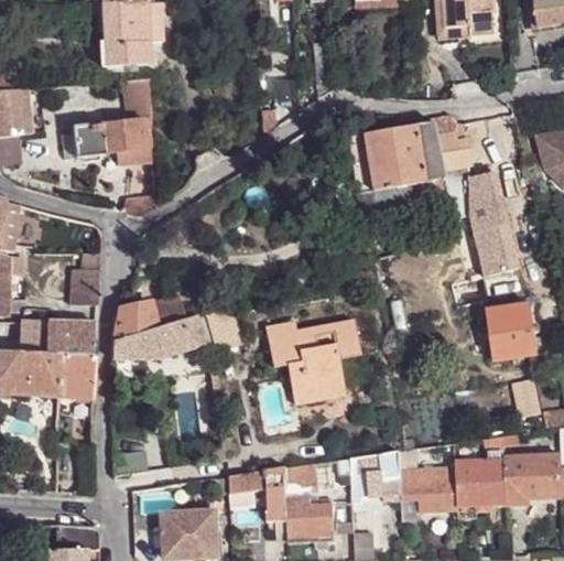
[(114,0),(101,0),(104,41),(104,42),(149,39),(148,11),(147,0),(114,0)]
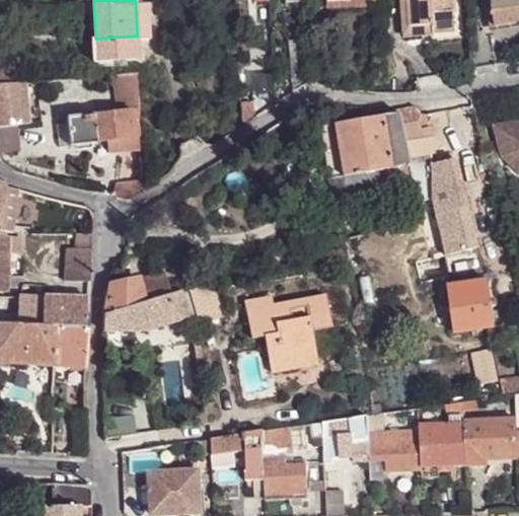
[(398,0),(401,32),(432,30),(431,20),(409,22),(405,0),(398,0)]
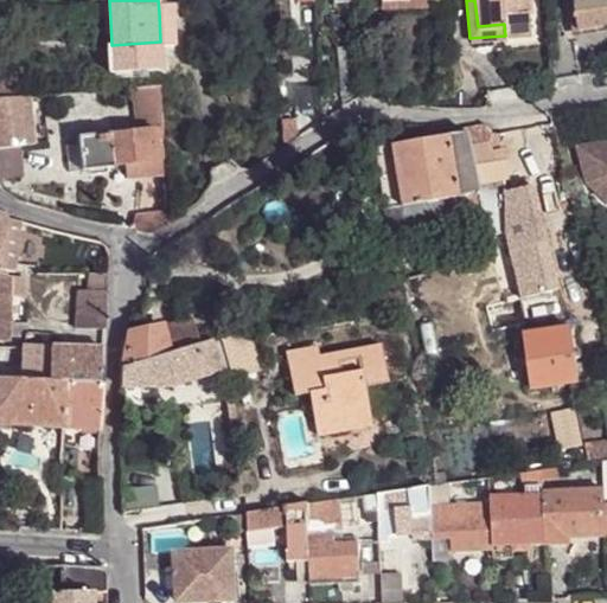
[(504,24),(505,36),(530,33),(526,0),(474,0),(478,26),(504,24)]
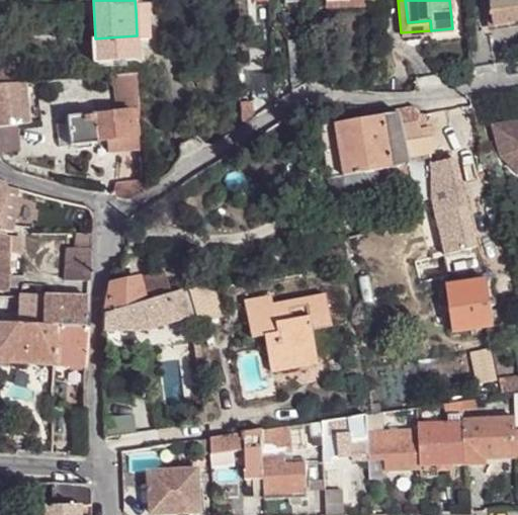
[(488,0),(493,23),(517,19),(517,0),(488,0)]
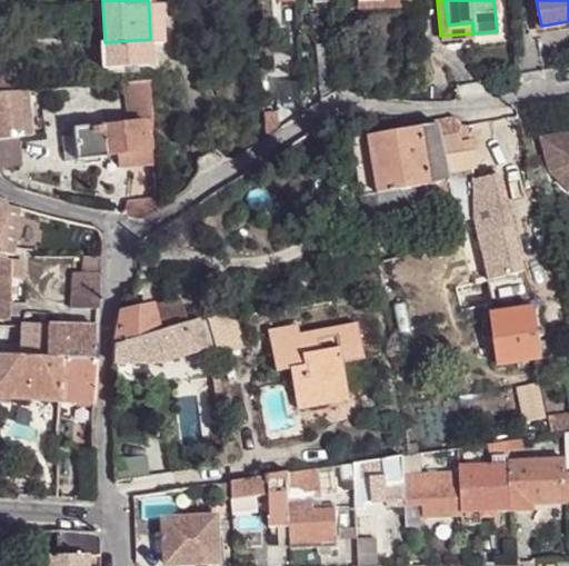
[(163,11),(149,11),(150,39),(163,38),(163,11)]
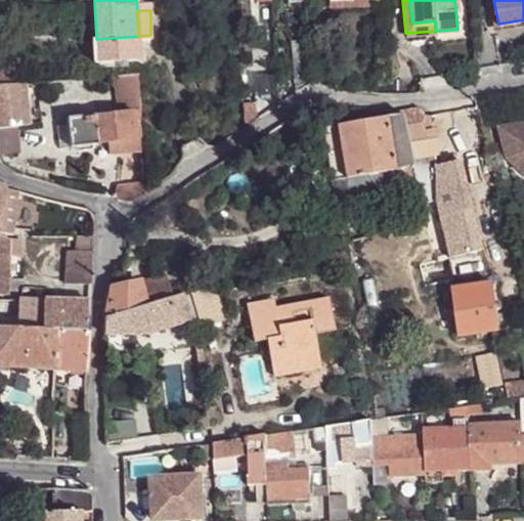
[(139,56),(138,36),(96,39),(96,38),(94,37),(95,60),(139,56)]
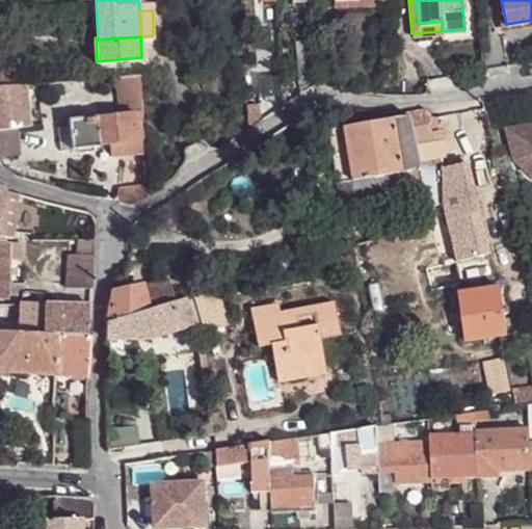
[(0,84),(15,83),(15,68),(0,69),(0,84)]
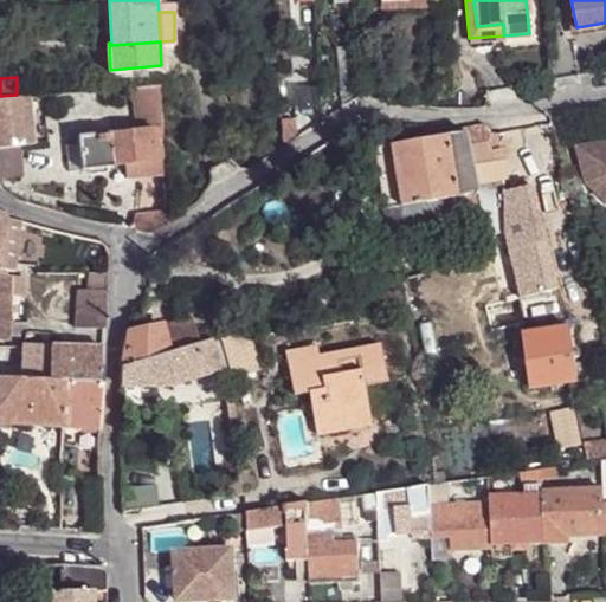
[(142,125),(162,123),(160,82),(140,84),(142,125)]
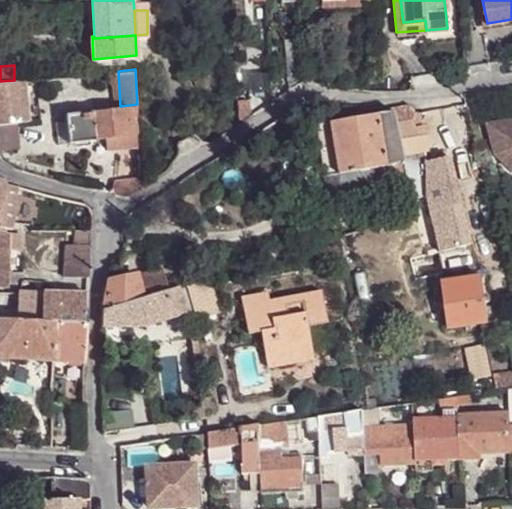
[(30,118),(25,79),(14,80),(0,81),(0,121),(2,122),(21,119),(30,118)]
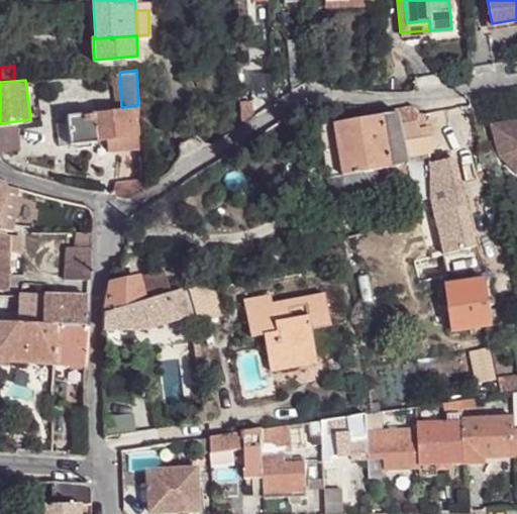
[(242,123),(255,114),(253,101),(240,101),(240,107),(242,123)]
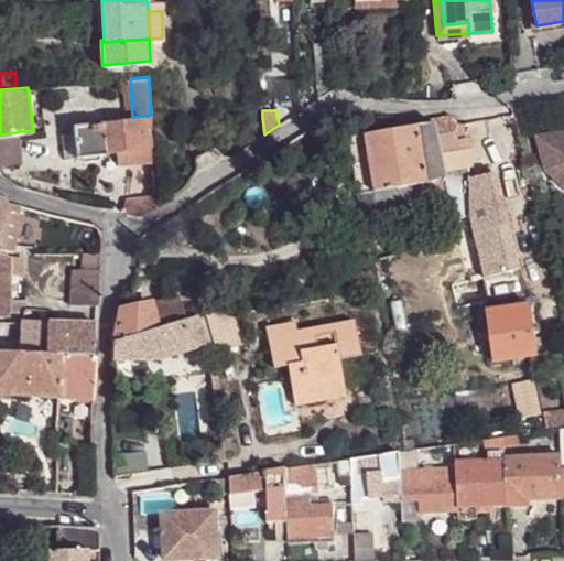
[(513,115),(518,130),(530,127),(527,110),(513,115)]
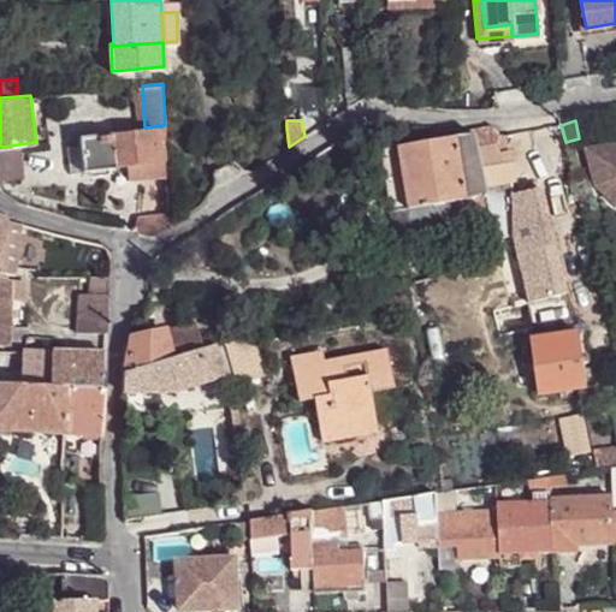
[(140,159),(166,156),(165,125),(144,128),(71,137),(72,144),(81,143),(84,170),(116,165),(116,161),(140,159)]
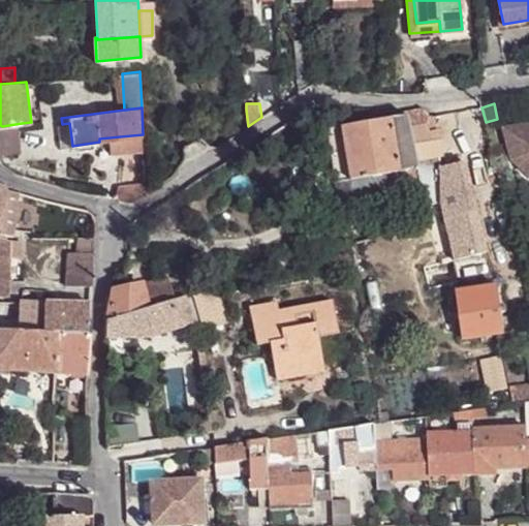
[(470,141),(486,136),(478,109),(463,113),(470,141)]
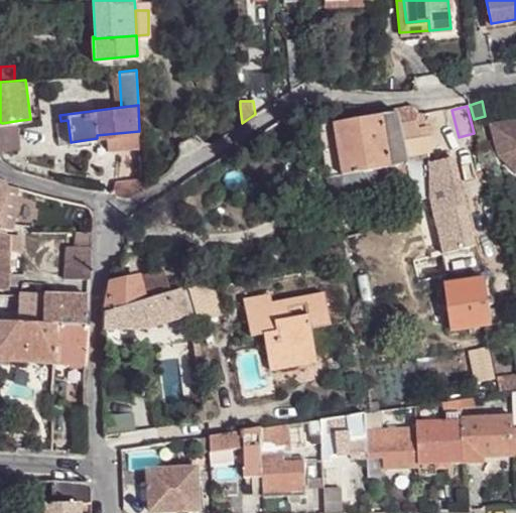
[(393,163),(405,161),(403,153),(397,123),(394,110),(332,120),(341,172),(378,166),(393,163)]
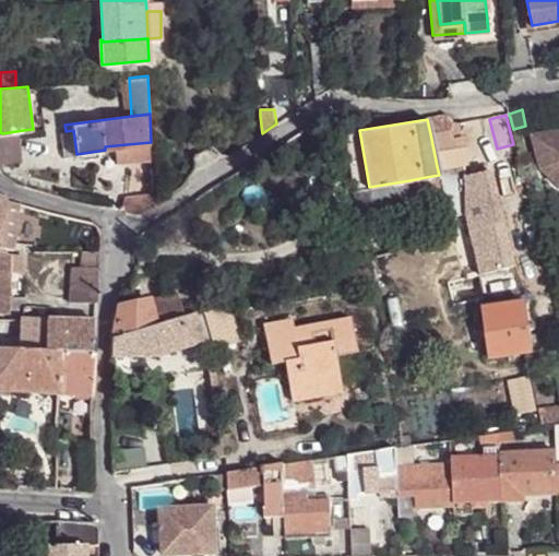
[(558,129),(531,133),(539,166),(558,164),(558,129)]
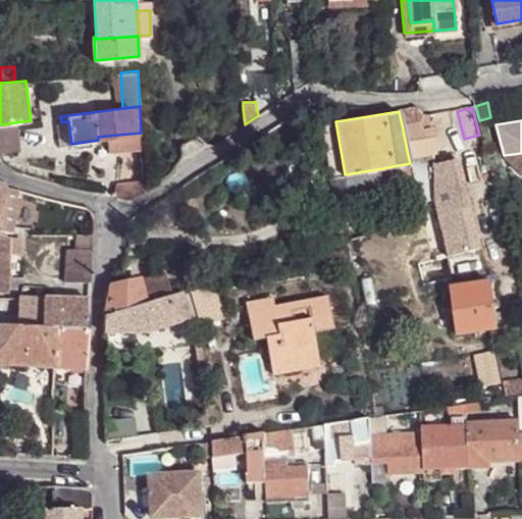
[(21,121),(2,124),(4,149),(22,147),(21,121)]
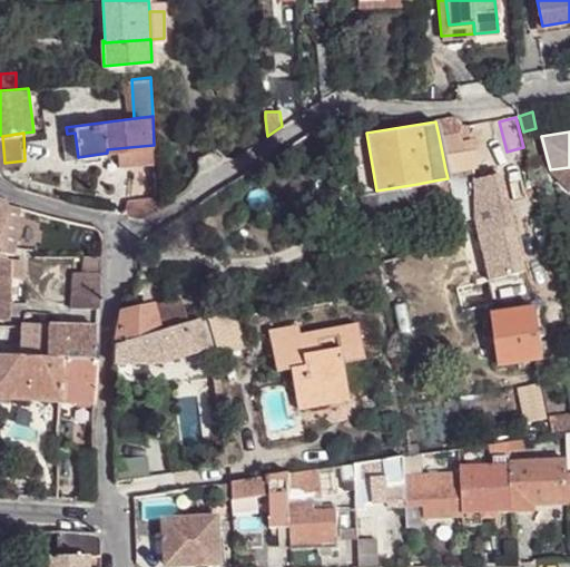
[(65,158),(78,157),(75,133),(67,134),(62,135),(65,158)]
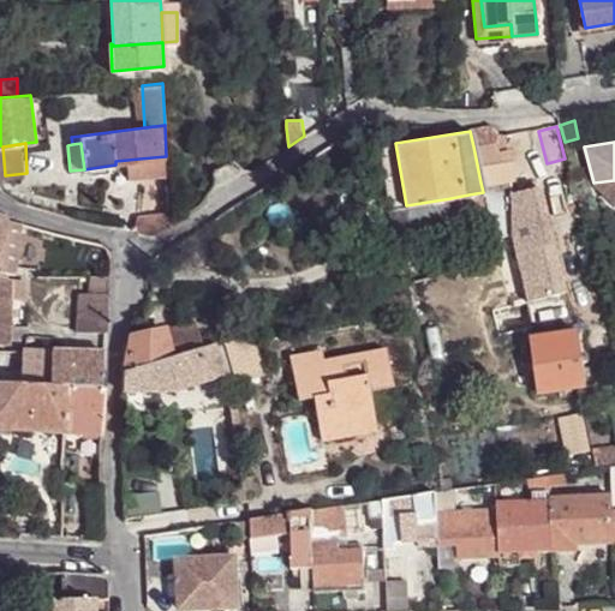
[(451,198),(406,205),(395,143),(377,147),(389,217),(392,222),(400,228),(411,231),(454,223),(451,198)]
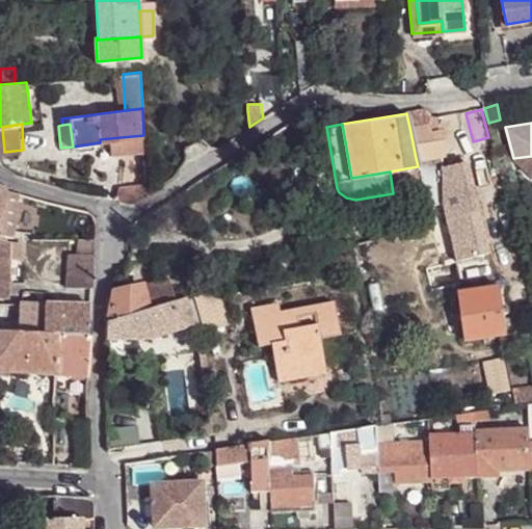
[(409,127),(416,158),(433,155),(432,147),(440,144),(435,130),(428,131),(426,124),(409,127)]
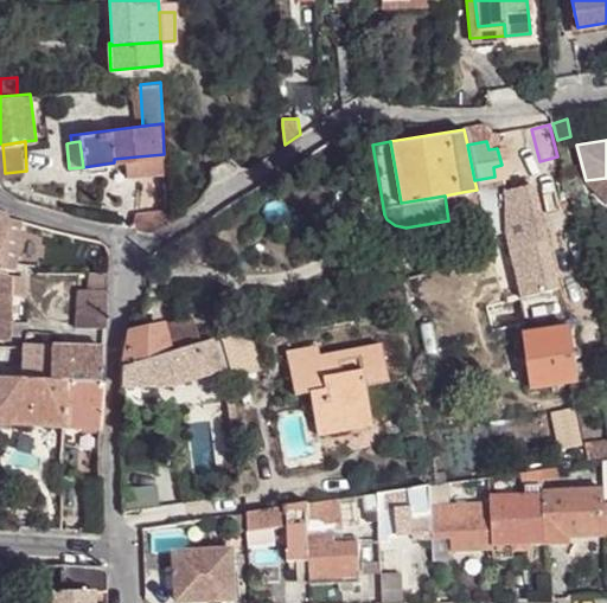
[(140,172),(165,170),(164,154),(138,156),(140,172)]
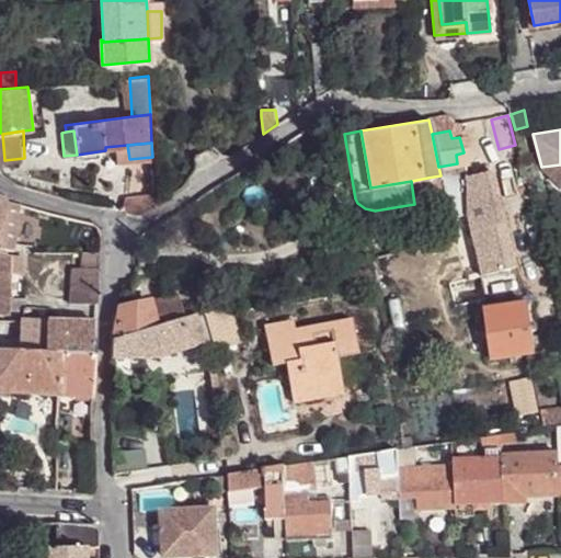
[(448,212),(449,218),(468,215),(464,152),(456,155),(457,163),(438,167),(441,175),(446,198),(448,212)]
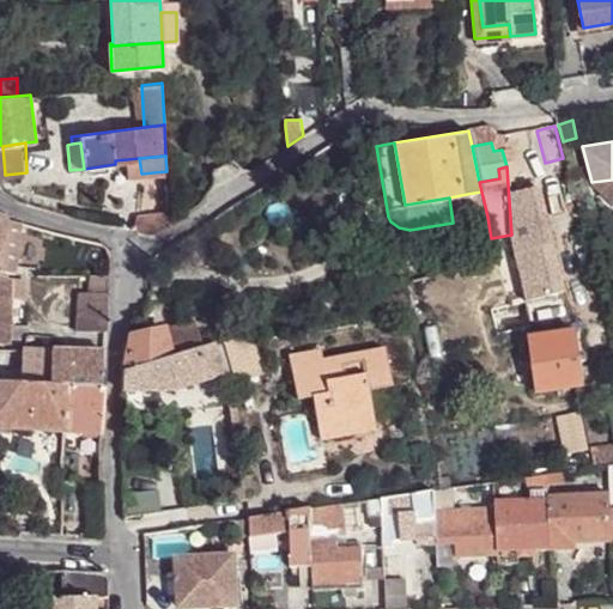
[(612,180),(592,182),(612,202),(612,180)]
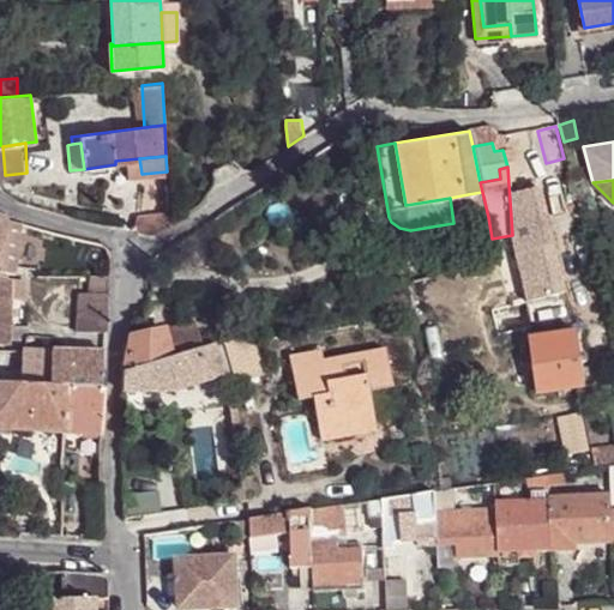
[(473,219),(488,217),(482,192),(468,194),(473,219)]
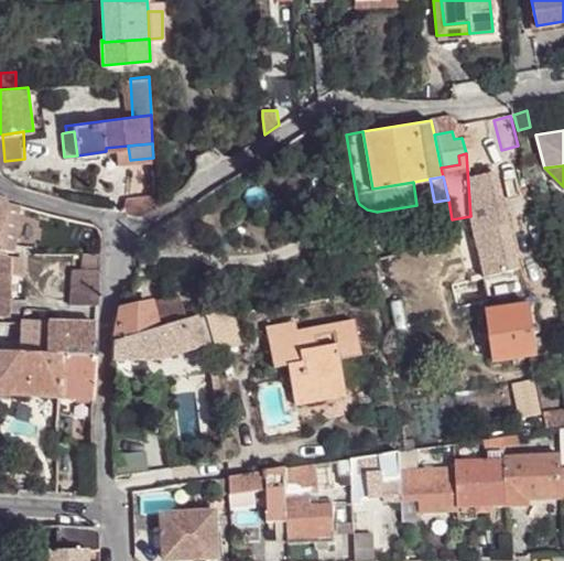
[(139,216),(155,204),(155,185),(126,197),(122,212),(127,215),(139,216)]
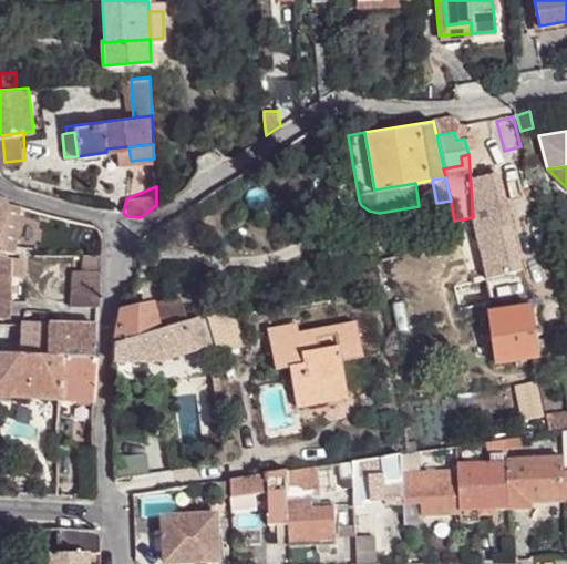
[(439,216),(453,214),(451,201),(436,203),(439,216)]
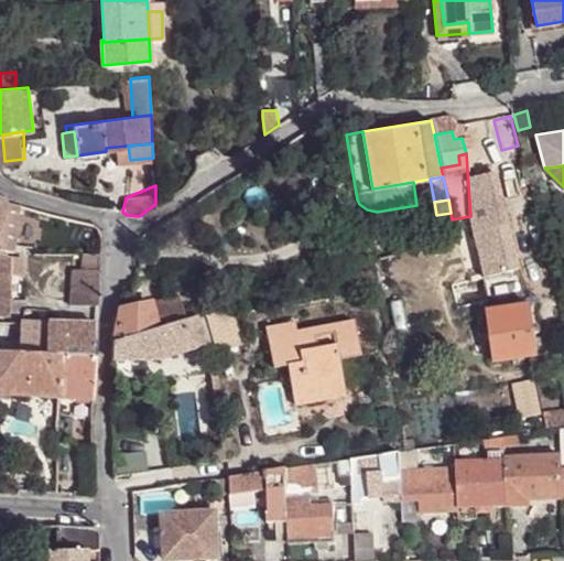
[(3,202),(0,201),(0,251),(6,254),(12,254),(18,205),(17,205),(3,202)]
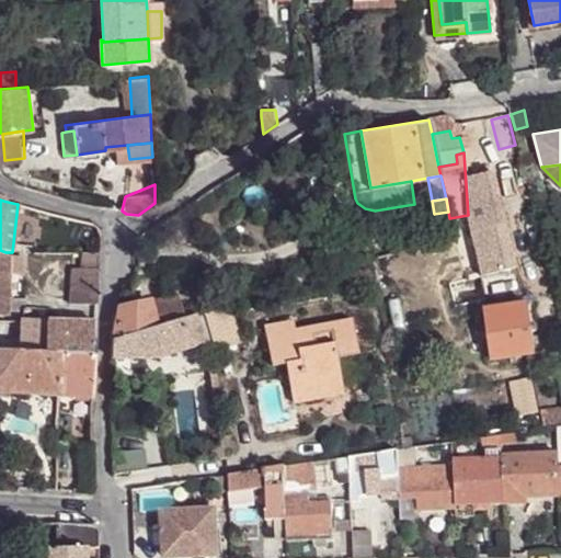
[(435,240),(423,243),(425,260),(457,252),(455,238),(453,236),(435,240)]
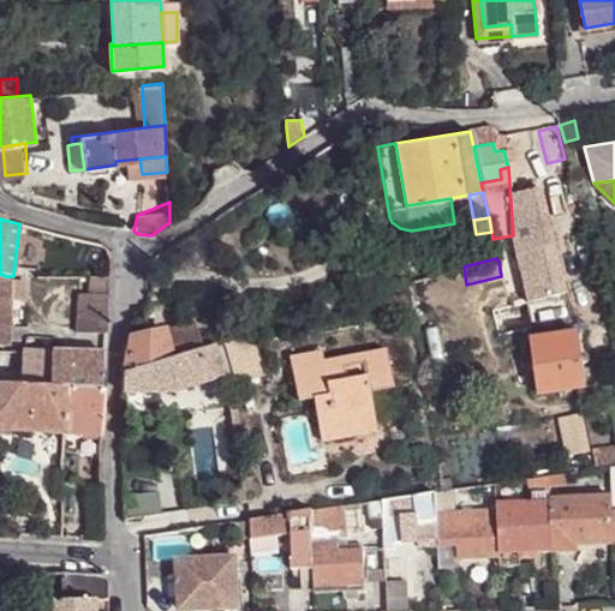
[(109,281),(109,277),(88,276),(88,294),(108,294),(109,281)]
